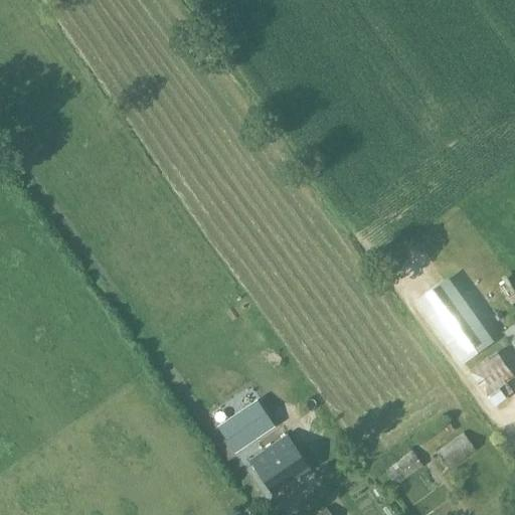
[(511,306),(514,303),(514,290),(507,278),(497,285),(511,306)]
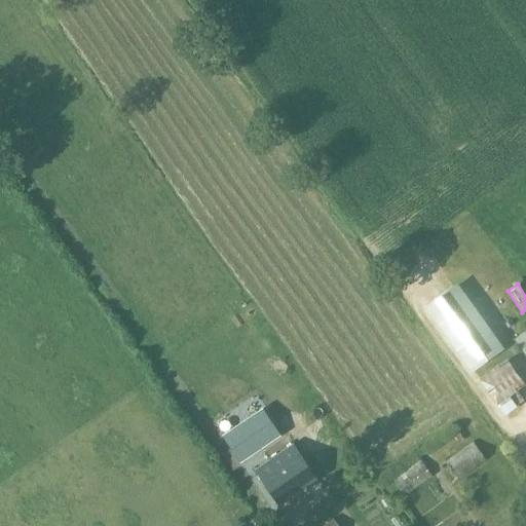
[(505,350),(474,306),(473,307),(460,291),(435,309),(446,326),(443,329),(474,372),(505,350)]
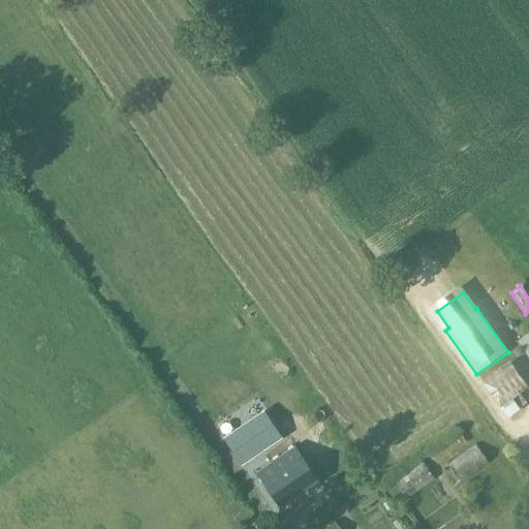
[(528,385),(510,363),(484,382),(509,416),(520,409),(511,397),(528,385)]
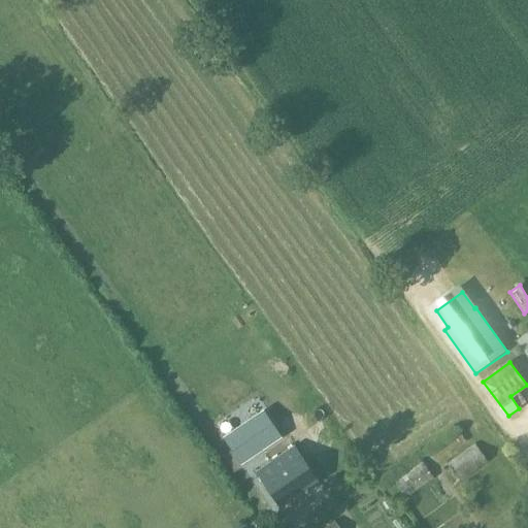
[(248,460),(286,434),(267,406),(227,434),(237,450),(239,449),(248,460)]
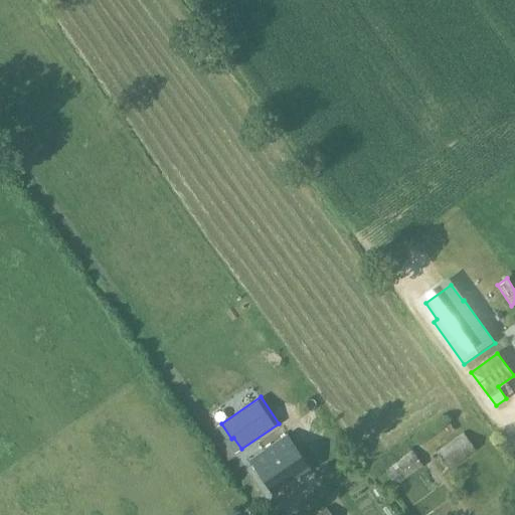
[(465,434),(439,454),(451,471),(477,452),(465,434)]
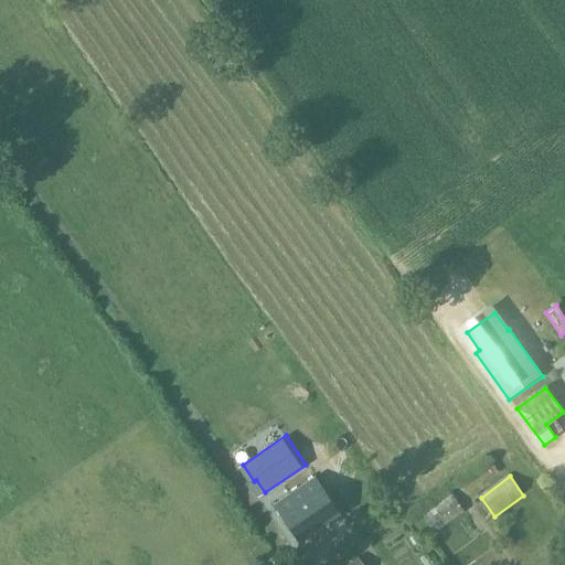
[(343,516),(317,479),(275,508),(301,545),(343,516)]
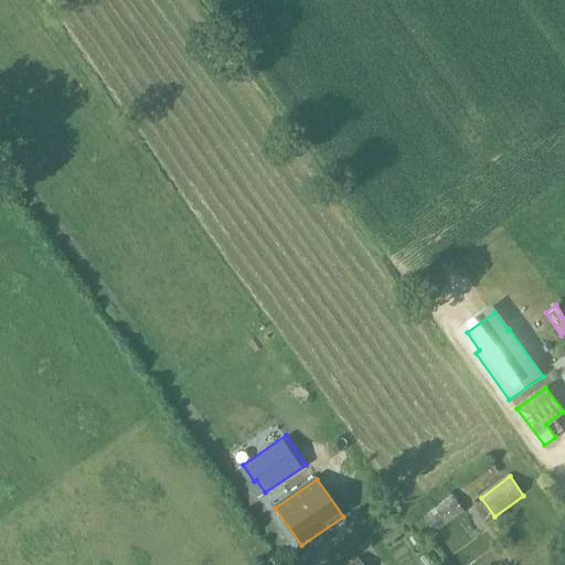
[(436,533),(466,513),(454,497),(425,516),(436,533)]
